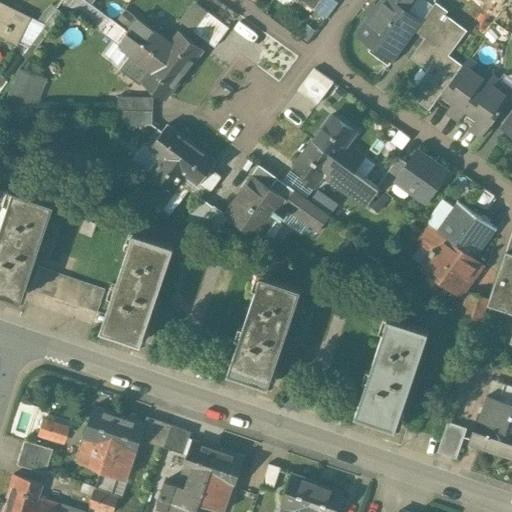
[(299,0),(313,11),(321,0),(299,0)]
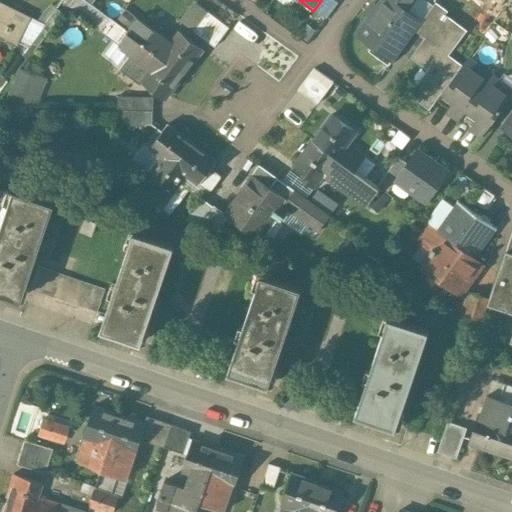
[(382,0),(358,34),(373,45),(375,43),(395,58),(422,21),(406,9),(412,0),(382,0)]
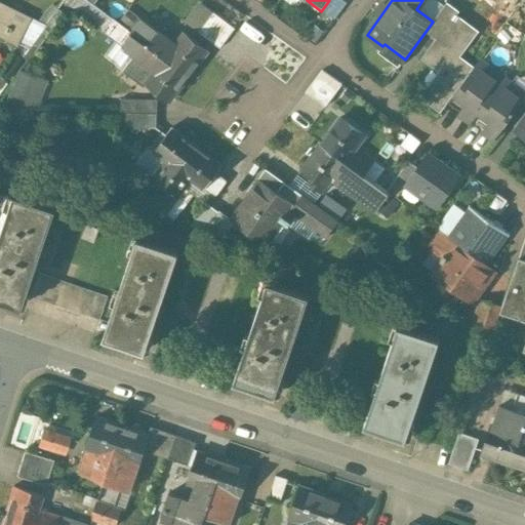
[(0,29),(4,31),(2,34),(5,36),(9,29),(19,33),(12,47),(13,48),(30,17),(45,25),(0,1),(0,29)]
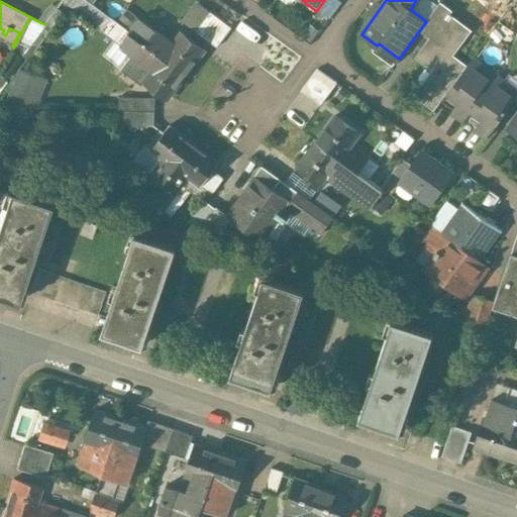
[(452,11),(440,2),(426,21),(435,28),(417,54),(438,69),(420,94),(436,105),(467,66),(452,55),(471,30),(449,14),(452,11)]
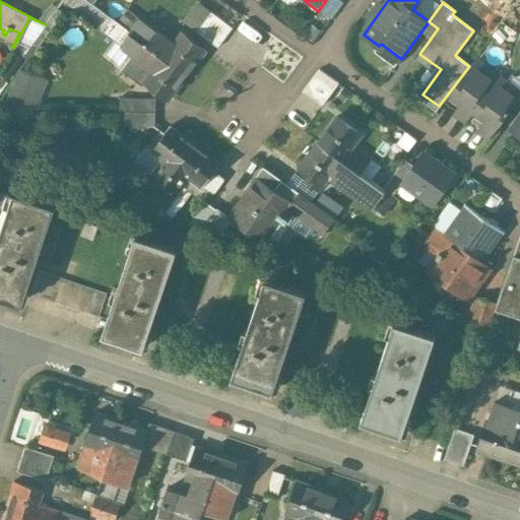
[(173,44),(126,9),(116,22),(163,57),(173,44)]
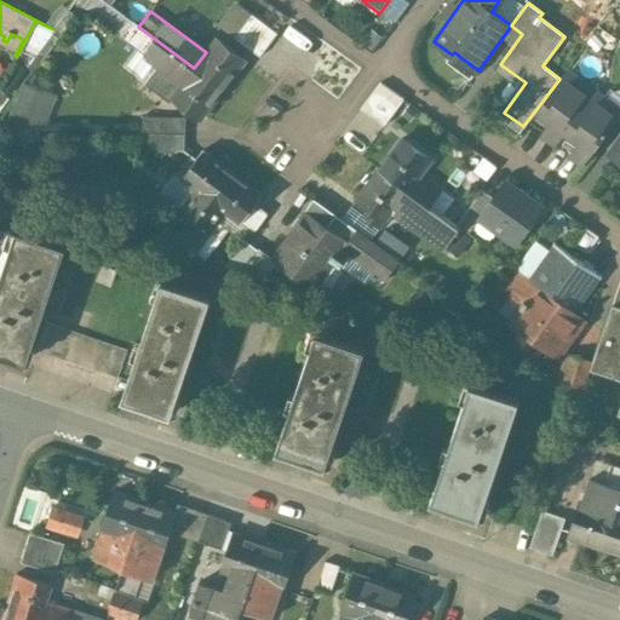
[(252,15),(234,38),(259,57),(277,33),(252,15)]
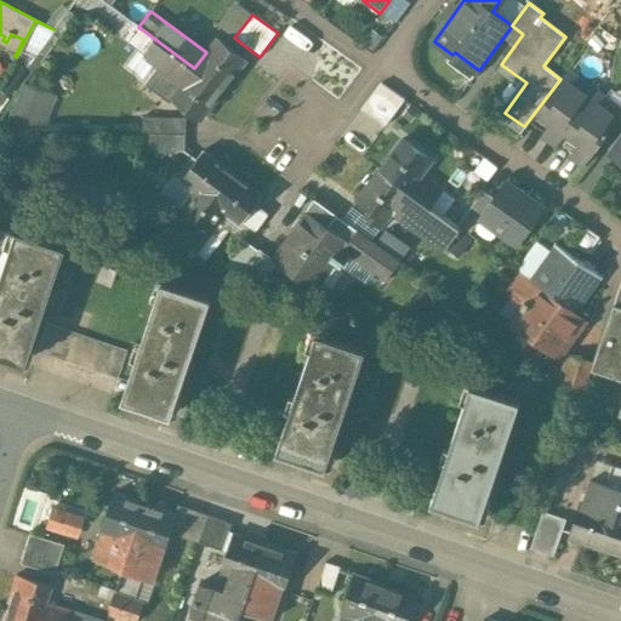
[(138,27),(130,21),(118,36),(158,67),(144,84),(170,103),(174,100),(201,120),(223,90),(194,68),(138,27)]
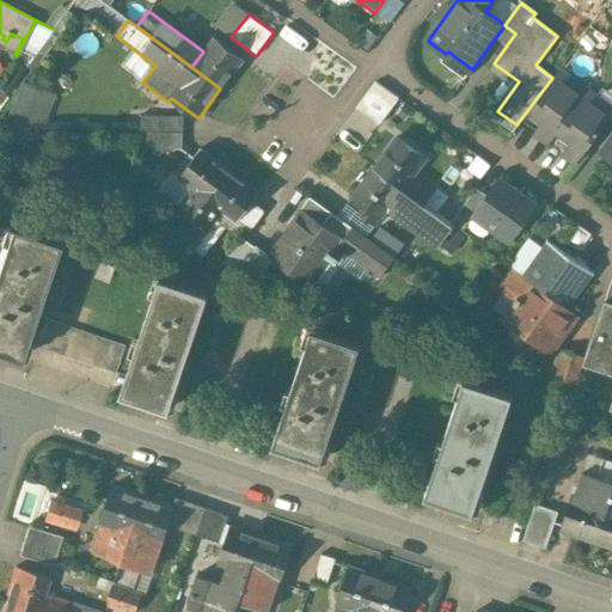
[(203,51),(191,67),(220,89),(243,59),(214,37),(203,51)]
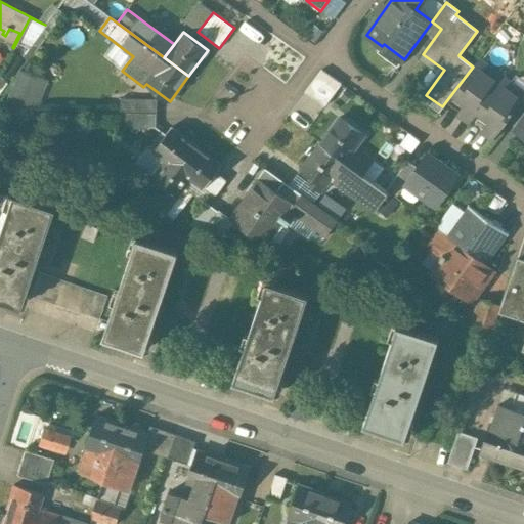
[(522,98),(475,63),(452,95),(464,103),(457,112),(471,121),(476,113),(487,121),(481,129),(493,138),(522,98)]
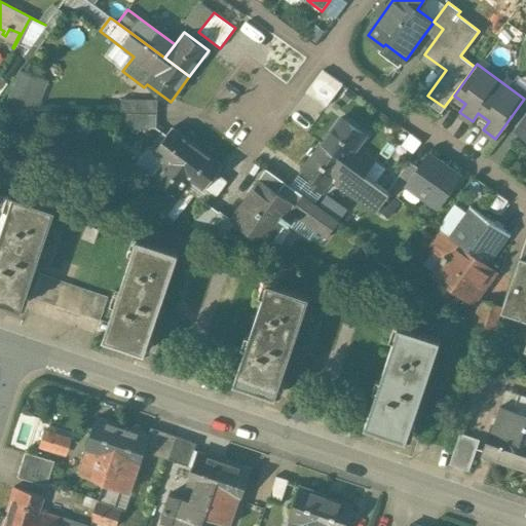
[(11,95),(33,104),(44,77),(22,68),(11,95)]
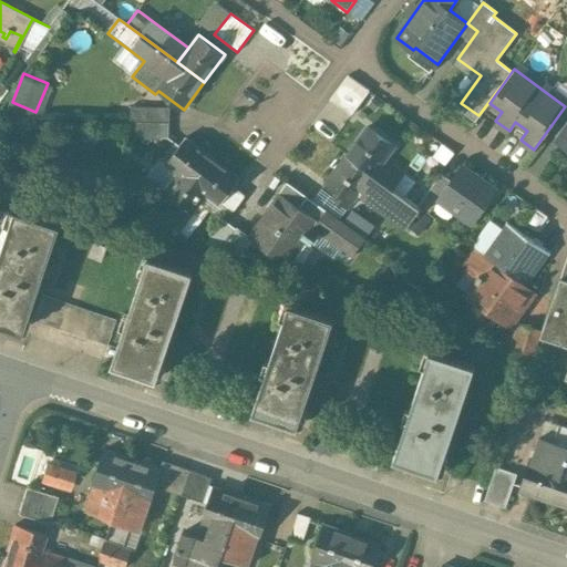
[(357,113),(372,89),(350,73),(333,98),(357,113)]
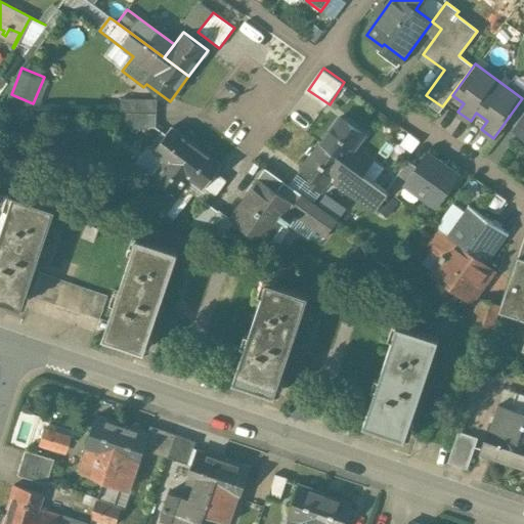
[(157,99),(121,98),(120,113),(157,114),(157,99)]
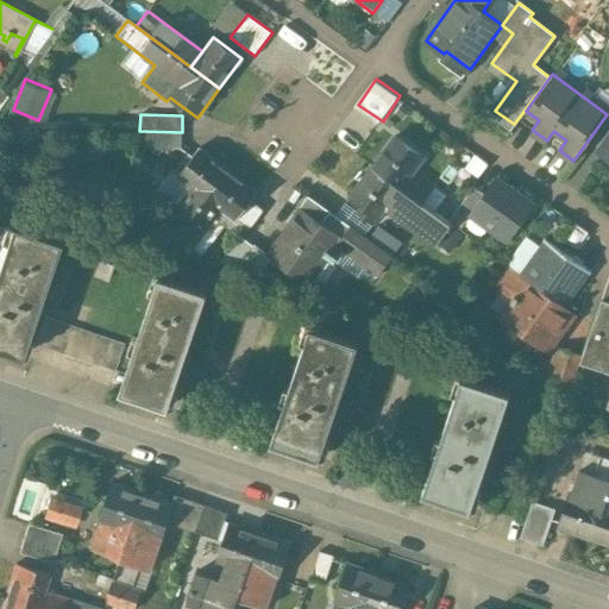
[(421,157),(394,138),(372,167),(420,202),(432,186),(412,171),(421,157)]
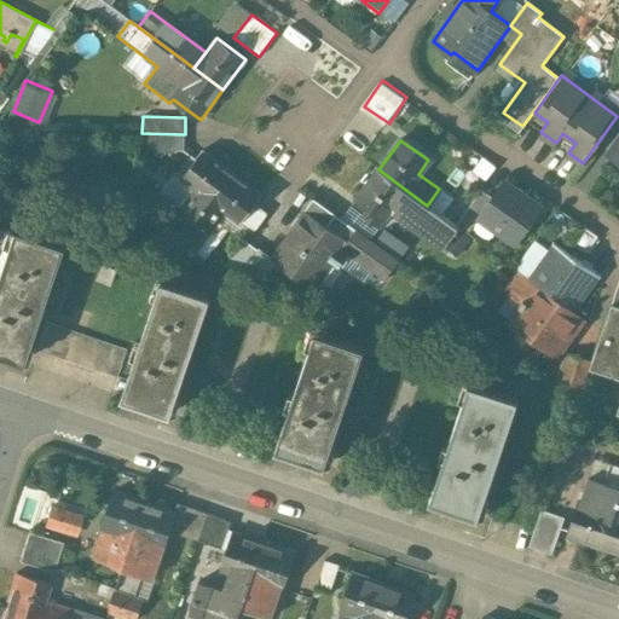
[(231,172),(202,150),(181,177),(196,187),(210,198),(231,172)]
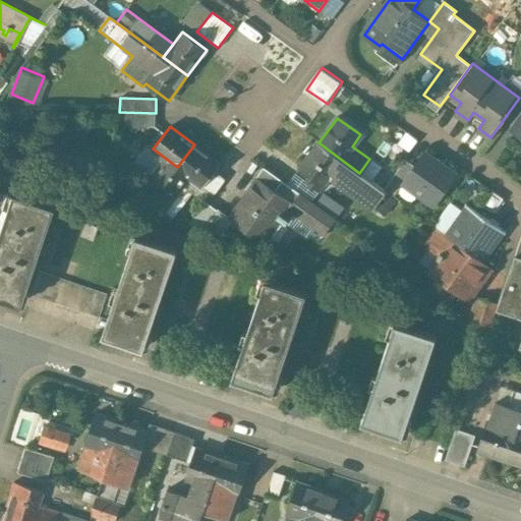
[(319,142),(299,168),(323,184),(319,189),(320,190),(321,190),(330,177),(372,210),(386,192),(359,173),(319,142)]
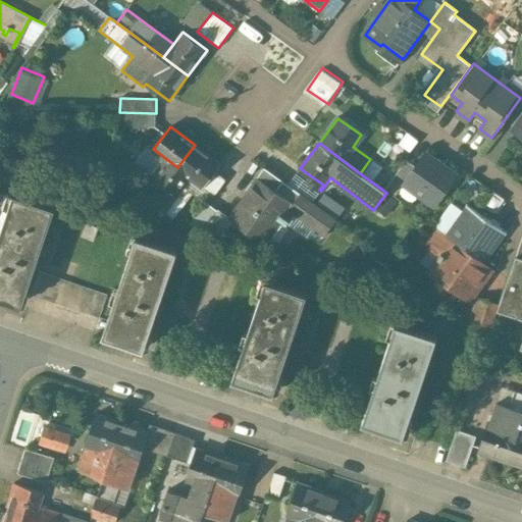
[(195,145),(177,167),(191,177),(202,186),(213,170),(218,163),(195,145)]
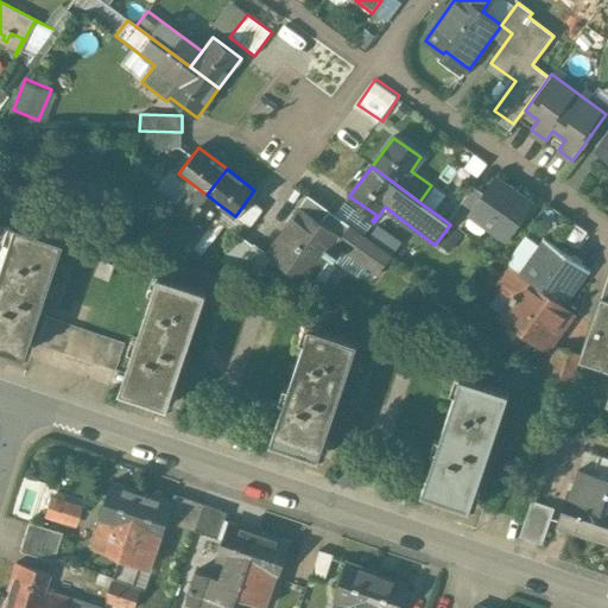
[(530,204),(495,179),(483,195),(470,214),(505,239),(530,204)]
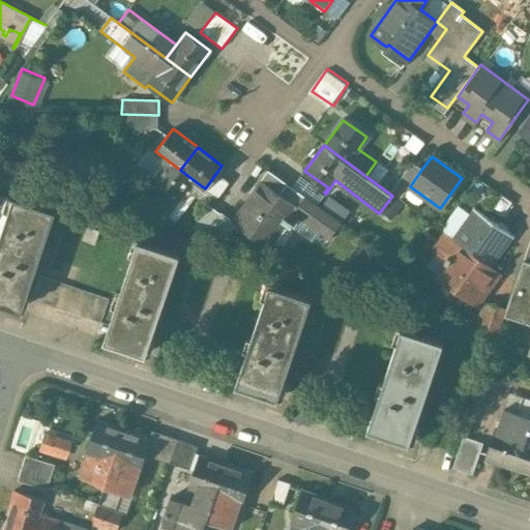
[(168,160),(155,177),(167,186),(180,170),(168,160)]
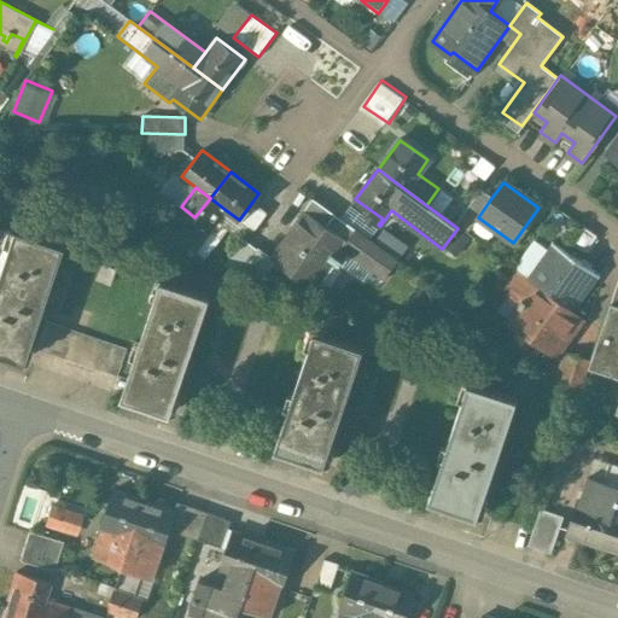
[(452,199),(438,188),(426,205),(441,215),(452,199)]
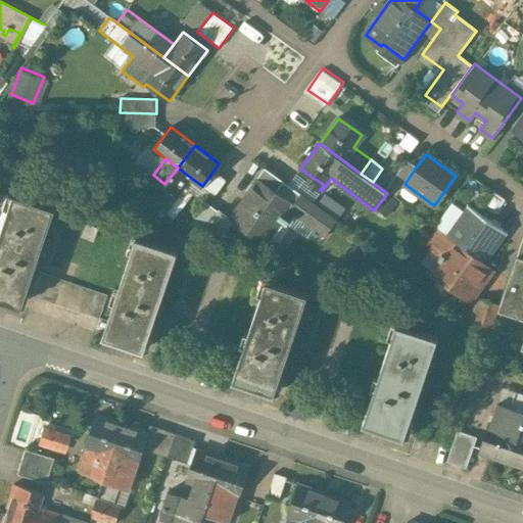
[(407,160),(385,191),(395,197),(405,184),(416,168),(407,160)]
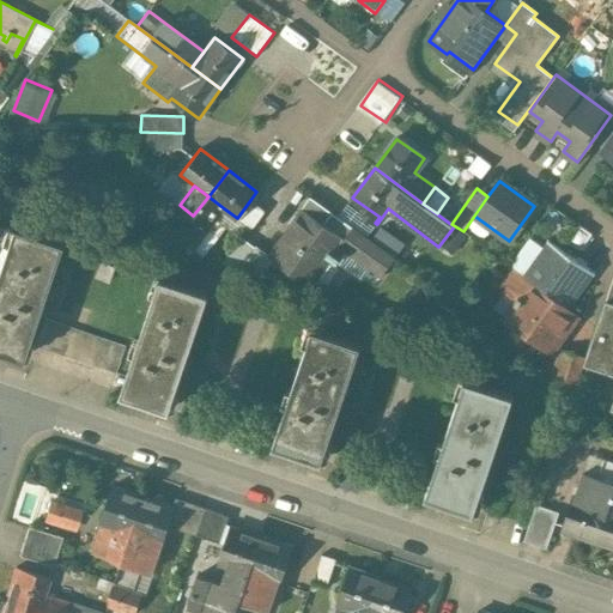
[(224,208),(208,196),(193,216),(208,228),(224,208)]
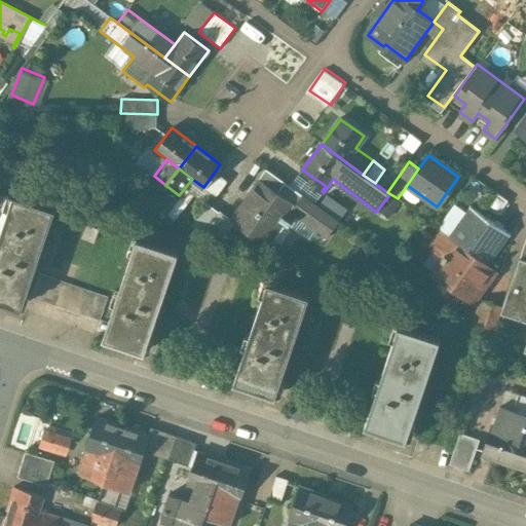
[(291,187),(266,168),(251,189),(253,191),(245,202),(242,201),(230,217),(234,221),(259,238),(278,213),(282,215),(279,217),(289,224),(296,215),(326,237),(338,221),(314,203),(291,187)]
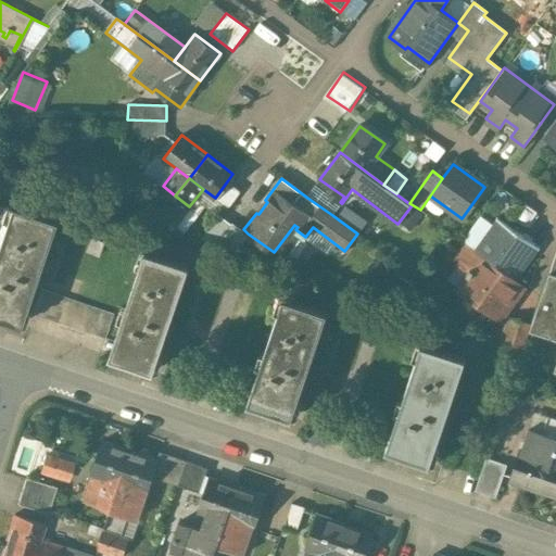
[(227,181),(215,198),(226,205),(238,189),(227,181)]
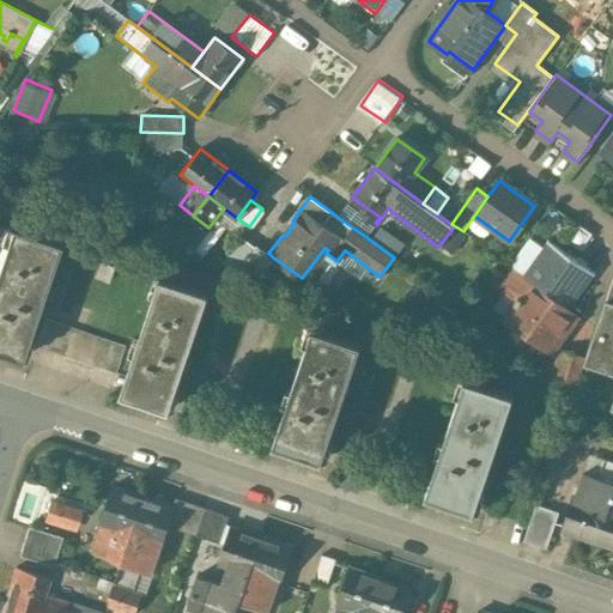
[(375,223),(350,205),(339,218),(366,237),(376,224),(375,223)]
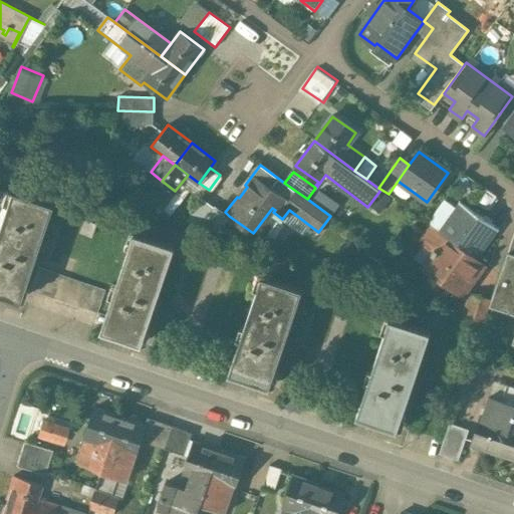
[(162,181),(141,209),(157,214),(175,191),(162,181)]
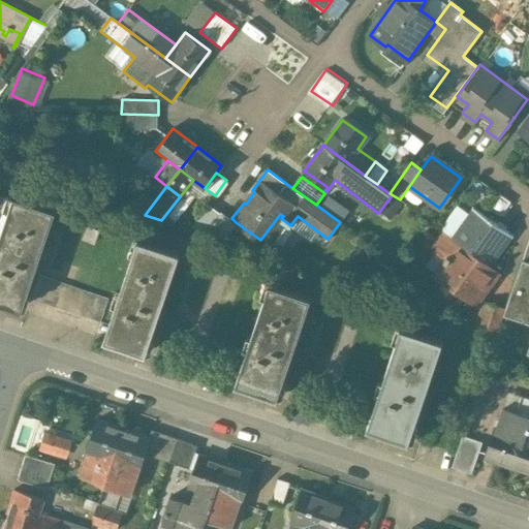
[(10,194),(0,223),(0,303),(17,309),(52,208),(10,194)]
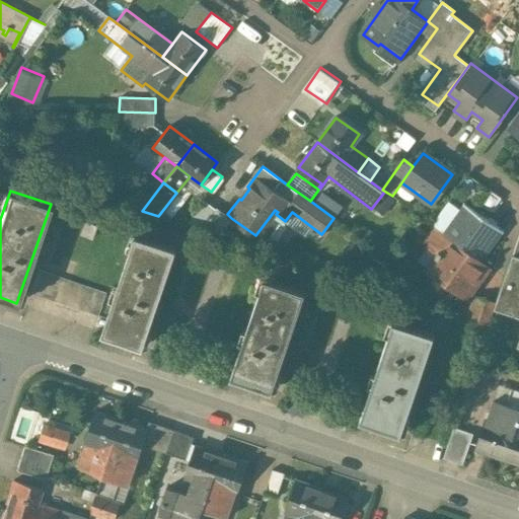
[(501,199),(490,191),(480,205),(491,212),(501,199)]
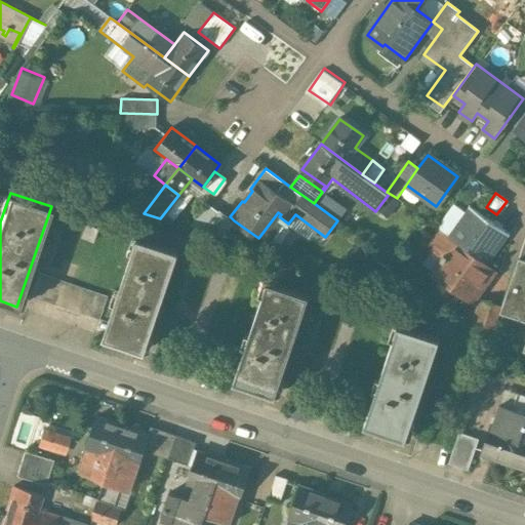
[(205,202),(190,223),(202,233),(218,212),(205,202)]
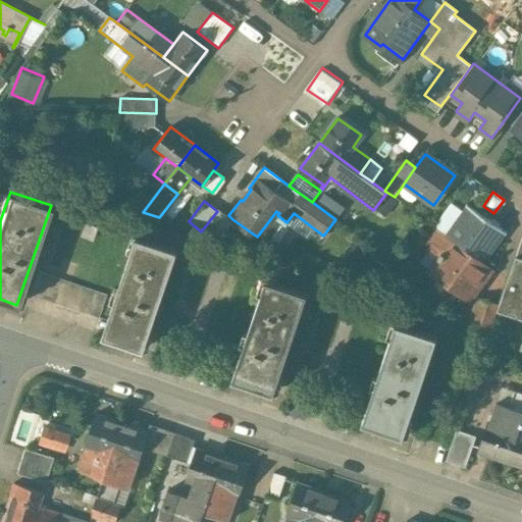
[(507,233),(466,205),(445,235),(485,263),(507,233)]
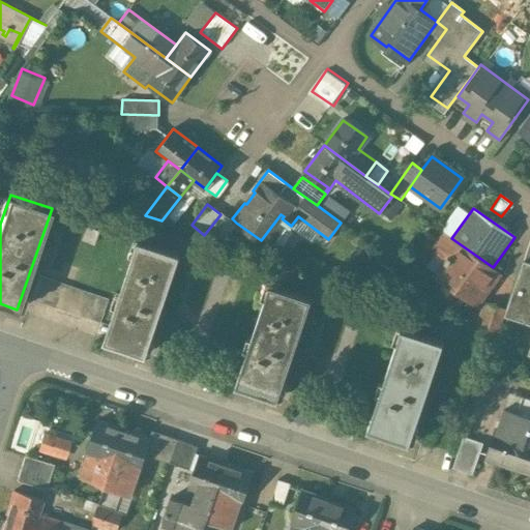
[(232,218),(223,212),(221,214),(204,235),(222,241),(236,223),(232,218)]
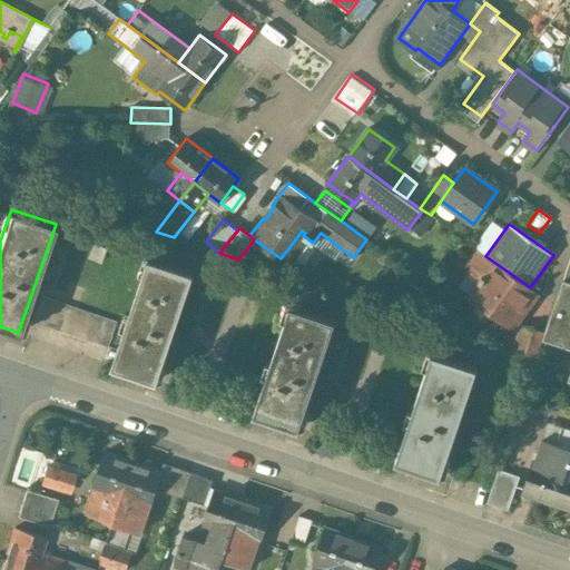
[(485,256),(482,254),(469,271),(480,278),(478,282),(480,283),(471,295),(512,325),(536,293),(485,256)]
